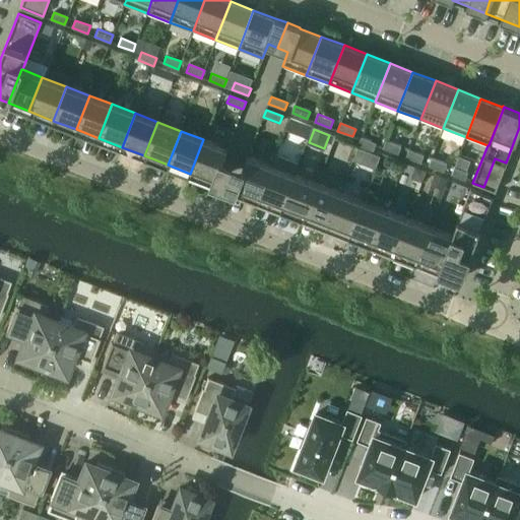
[(359,145),(374,151),(377,143),(362,137),(359,145)]
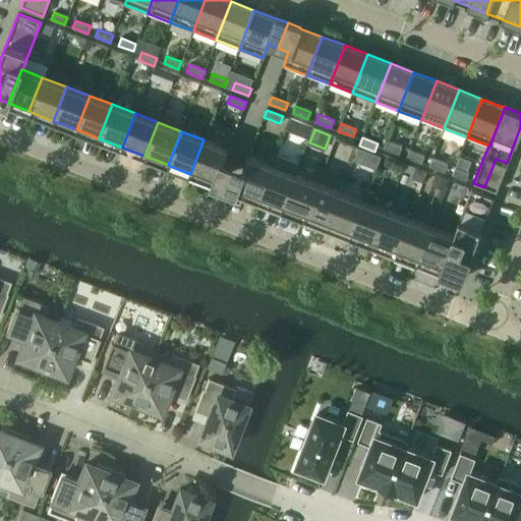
[(212,182),(224,187),(233,166),(223,162),(228,149),(204,139),(190,174),(212,182)]
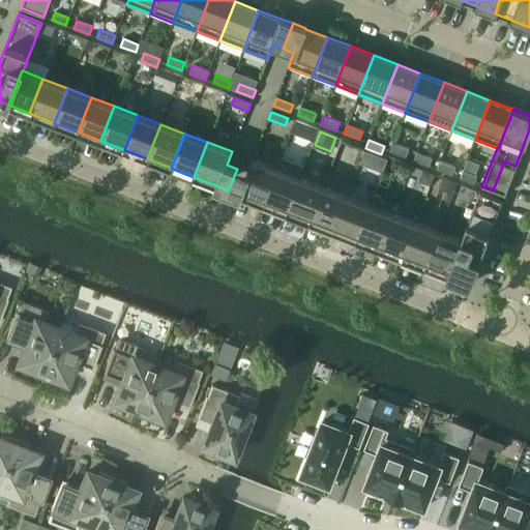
[(390,151),(405,157),(408,149),(393,143),(390,151)]
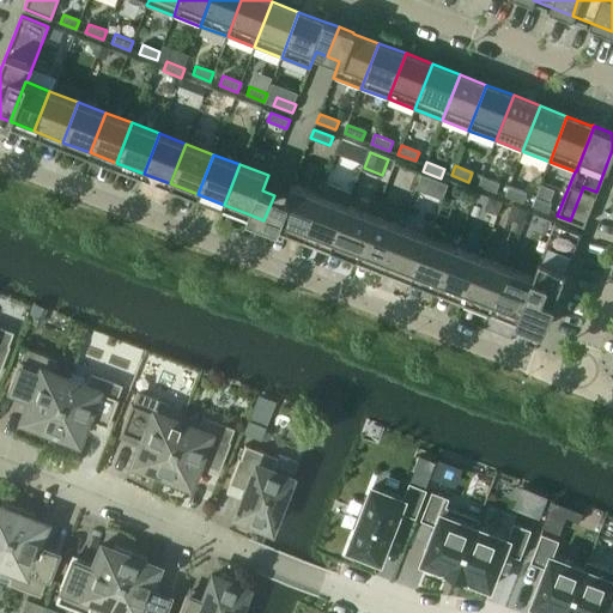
[(478,186),(496,192),(499,183),(481,176),(478,186)]
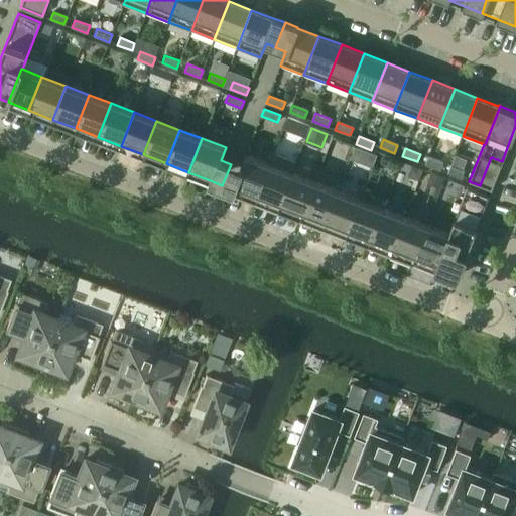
[(256,199),(278,207),(291,173),(295,162),(273,154),(269,164),(256,199)]
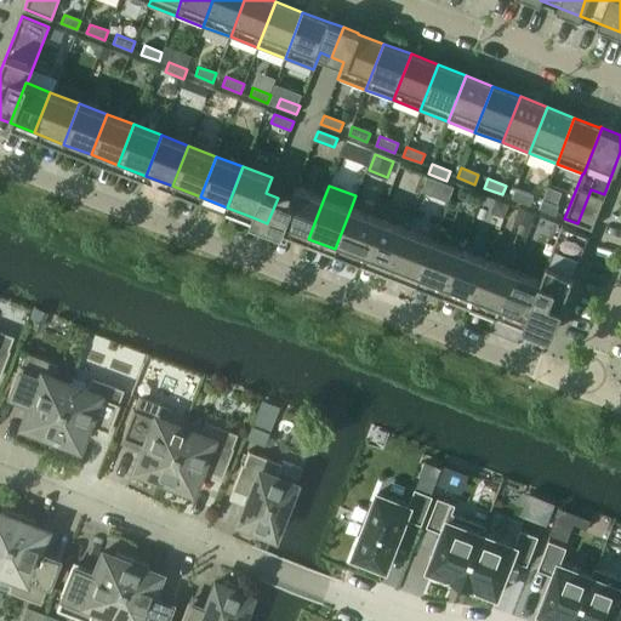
[(283,229),(308,239),(324,198),(295,187),(289,201),(278,198),(267,223),(281,229),(283,229)]
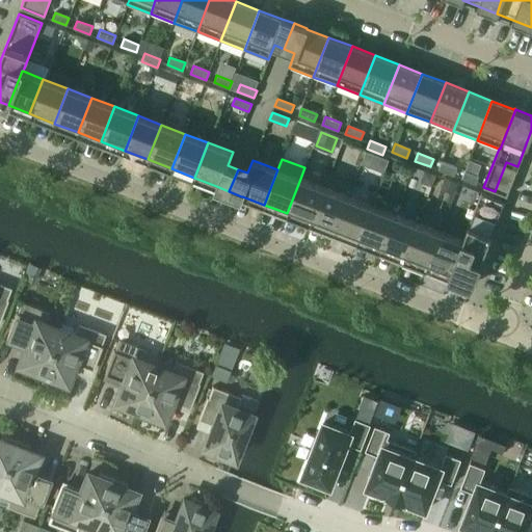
[(437,169),(453,176),(456,167),(441,162),(437,169)]
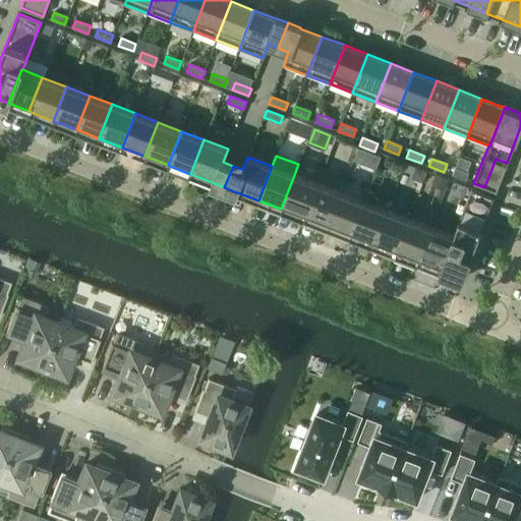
[(484,187),(496,192),(507,163),(496,159),(484,187)]
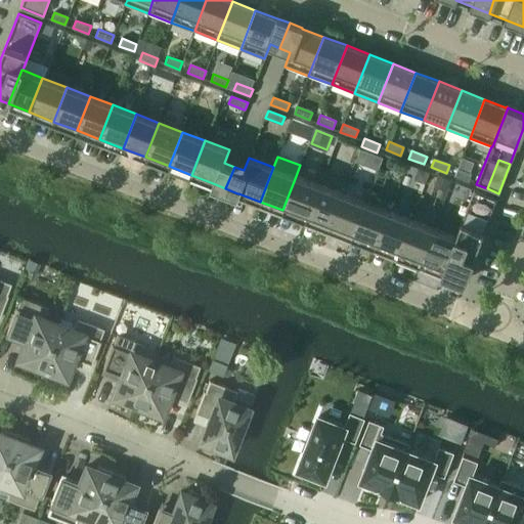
[(454,176),(468,181),(471,174),(457,168),(454,176)]
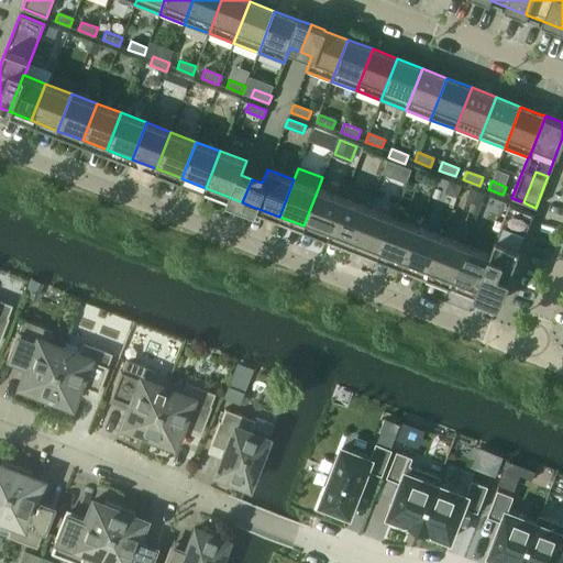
[(304,225),(329,235),(343,199),(318,189),(304,225)]
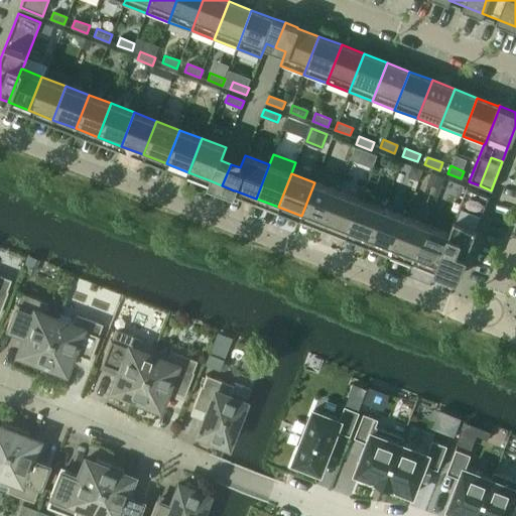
[(301,216),(324,225),(337,190),(314,182),(301,216)]
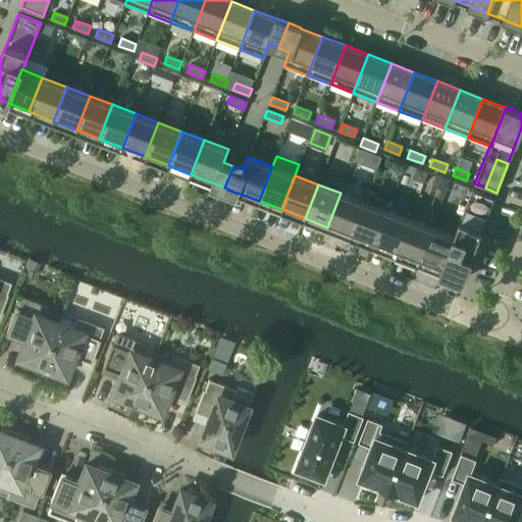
[(441,271),(463,279),(464,277),(494,198),(472,190),(454,237),(455,238),(441,271)]
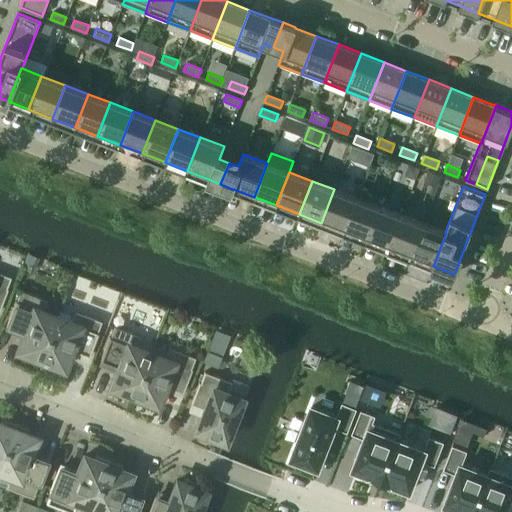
[(321,223),(344,232),(357,198),(334,189),(321,223)]
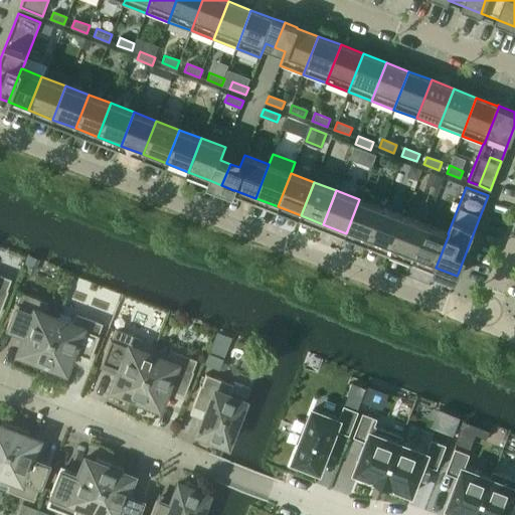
[(346,233),(368,241),(381,208),(359,199),(346,233)]
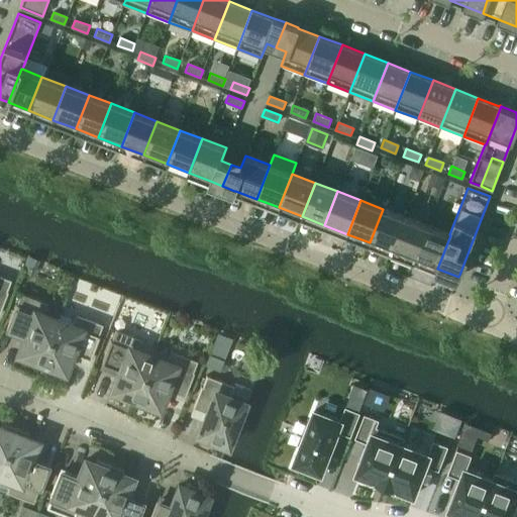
[(370,242),(392,251),(405,217),(383,209),(370,242)]
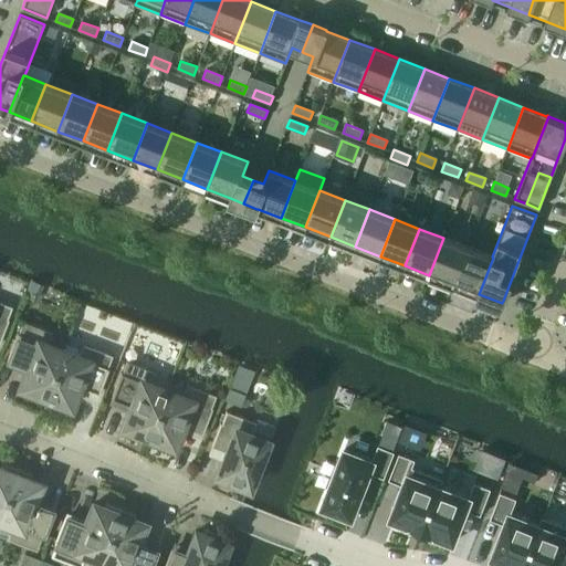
[(429,275),(454,285),(469,248),(443,238),(429,275)]
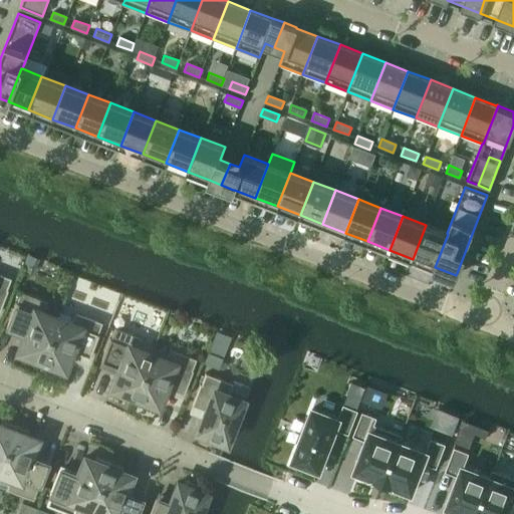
[(413,259),(435,267),(448,234),(447,233),(426,225),(413,259)]
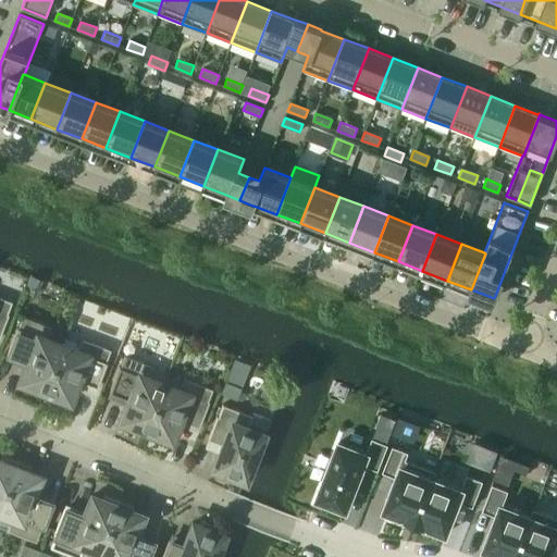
[(0,333),(8,314),(7,314),(11,301),(0,297),(0,333)]
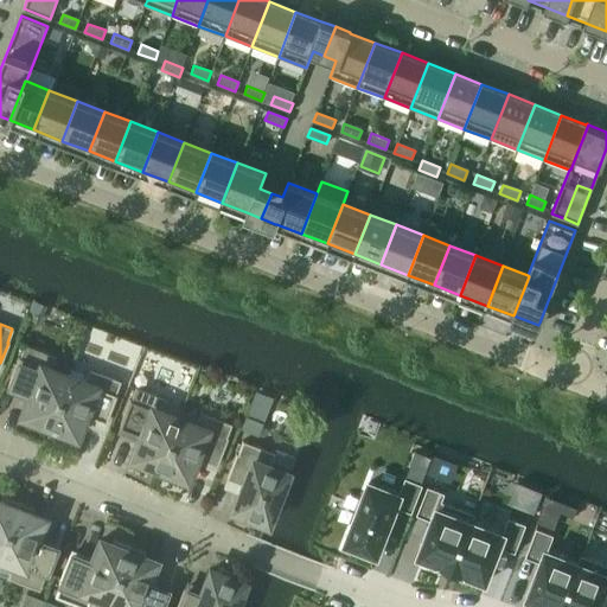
[(18,357),(7,385),(29,393),(19,415),(32,420),(30,426),(45,432),(66,376),(50,370),(56,357),(24,344),(19,358),(18,357)]
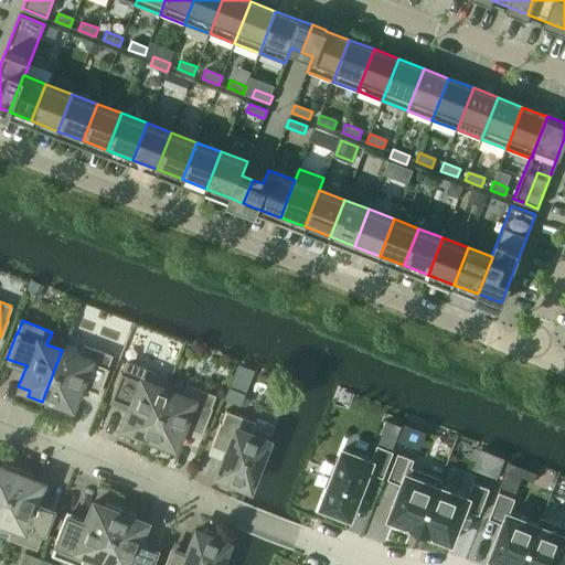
[(62,350),(42,402),(56,407),(59,402),(70,406),(77,385),(97,393),(107,368),(106,368),(110,354),(82,343),(81,348),(64,341),(62,350)]
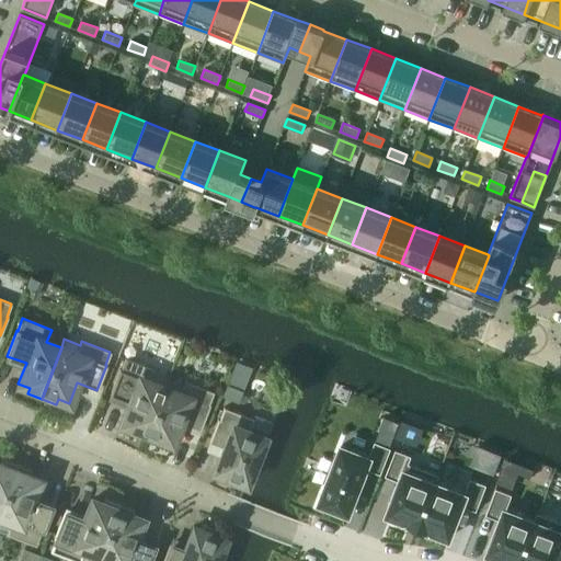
[(129,433),(144,439),(164,387),(149,381),(155,369),(125,357),(121,370),(119,369),(110,396),(129,403),(121,424),(132,427),(129,433)]
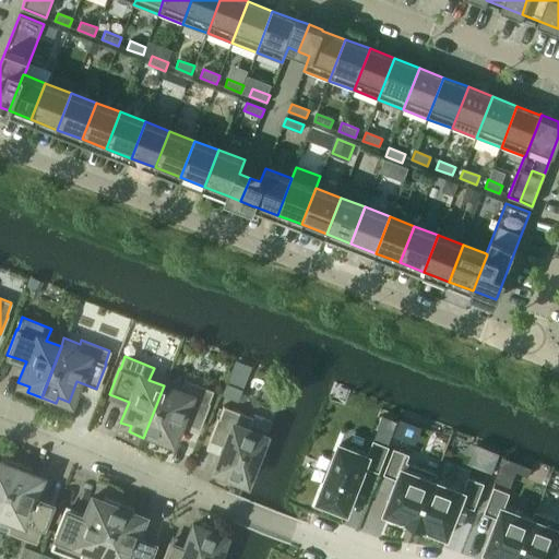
[(143,438),(158,443),(161,438),(171,442),(179,421),(199,429),(209,403),(207,403),(212,391),(183,379),(179,392),(164,385),(143,438)]
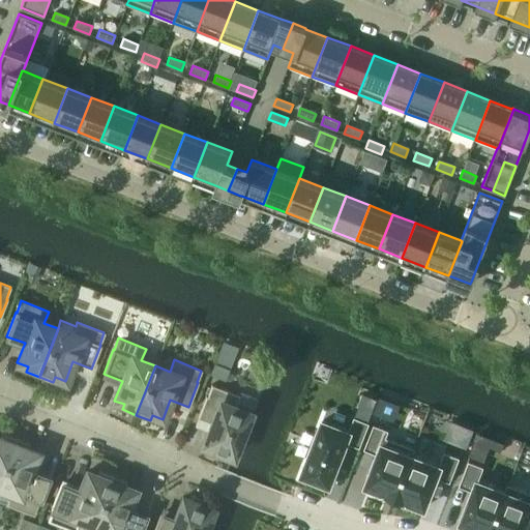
[(207,453),(224,460),(226,454),(232,458),(242,432),(246,433),(252,419),(247,418),(249,413),(234,407),(238,395),(211,385),(207,396),(205,396),(197,418),(211,423),(203,445),(209,448),(207,453)]
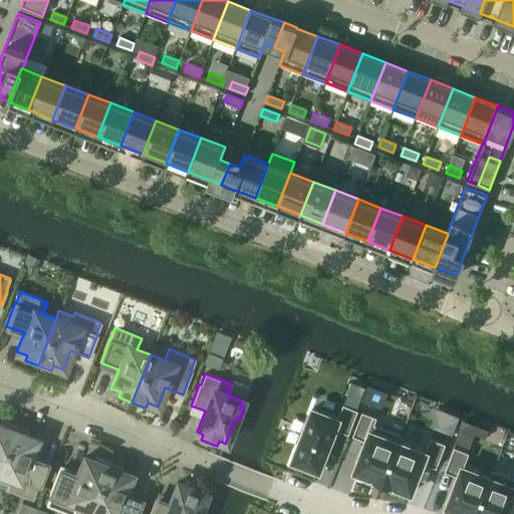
[(296,450),(292,460),(297,462),(296,462),(299,464),(300,463),(311,467),(311,468),(314,469),(314,468),(319,470),(335,429),(348,434),(357,410),(343,405),(338,418),(312,408),(308,418),(306,422),(307,422),(297,446),(295,450),(296,450)]
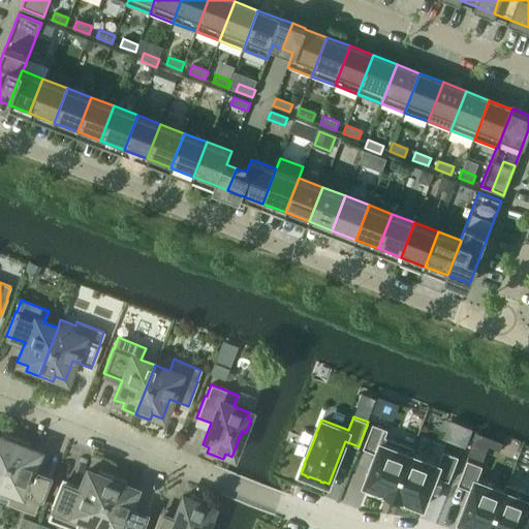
[(373,424),(363,448),(376,454),(365,485),(383,492),(383,493),(386,494),(394,496),(410,455),(412,447),(384,436),(387,430),(373,424)]
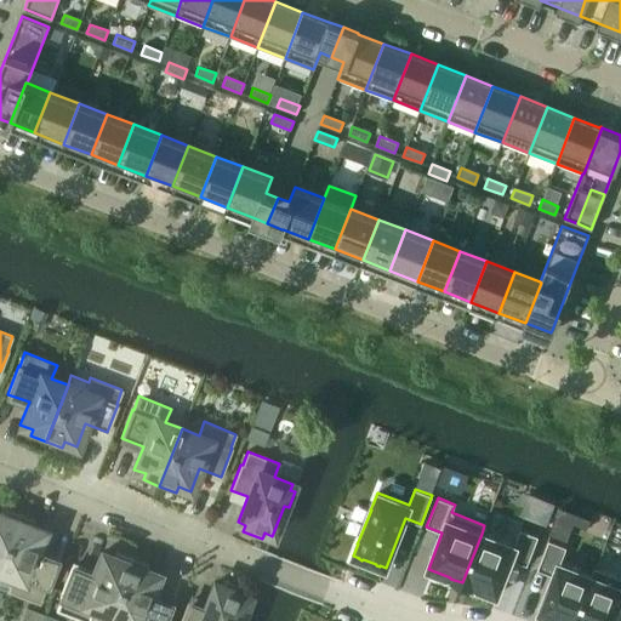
[(0,559),(18,513),(3,507),(0,512),(0,559)]
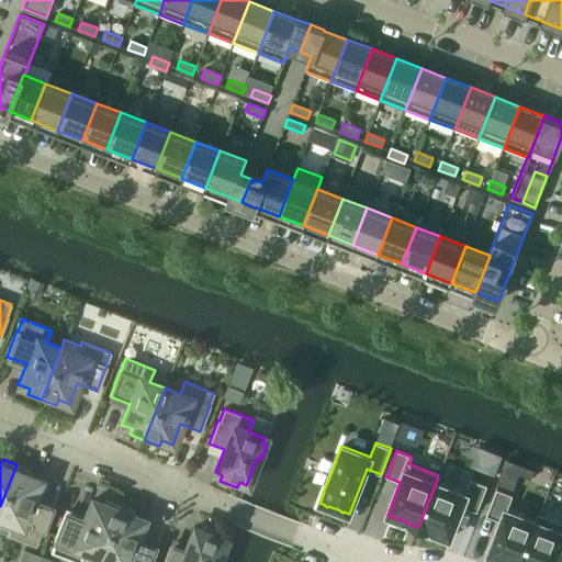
[(7,535),(35,546),(41,534),(42,535),(52,508),(32,501),(40,480),(29,475),(31,470),(17,464),(0,506),(0,517),(11,523),(7,535)]
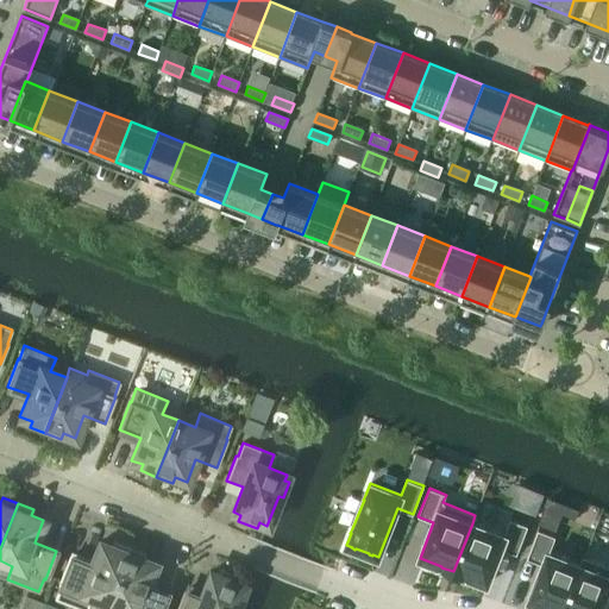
[(472,523),(453,571),(462,575),(460,575),(465,576),(487,584),(501,548),(516,554),(527,526),(510,519),(504,535),(473,523),(476,515),(475,515),(472,523)]
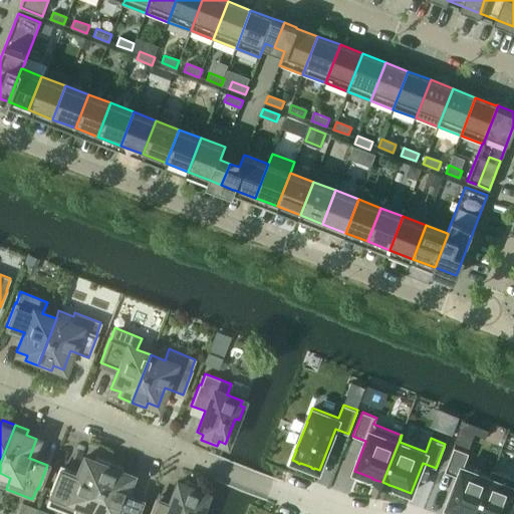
[(454,447),(445,471),(458,476),(447,506),(465,513),(464,513),(475,513),(493,470),(492,470),(489,477),(463,467),(469,453),(454,447)]
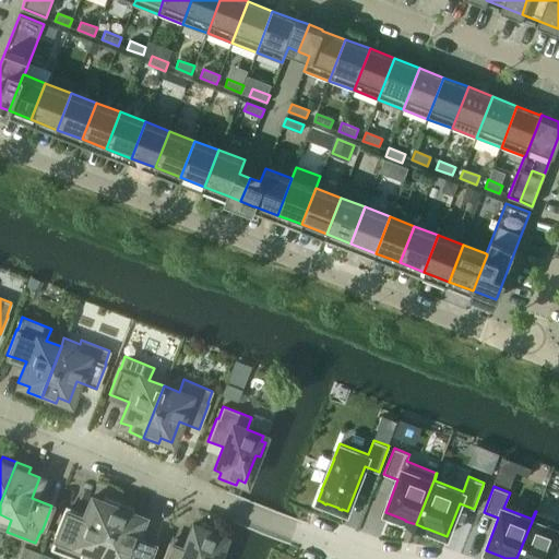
[(79,558),(83,547),(98,554),(118,502),(104,496),(102,501),(91,497),(83,518),(63,510),(54,536),(55,536),(50,548),(76,558),(79,558)]
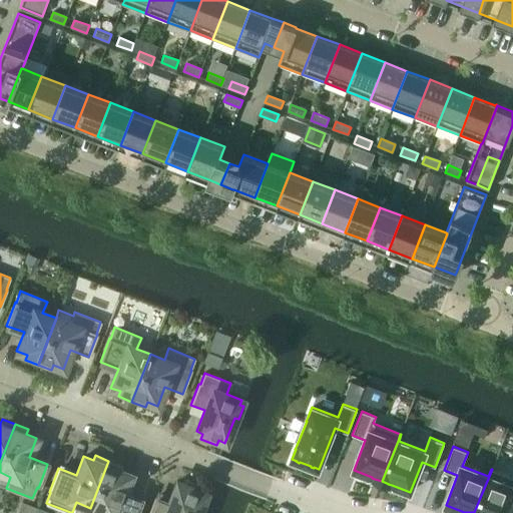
[(135,512),(140,500),(122,493),(130,474),(120,471),(122,466),(108,461),(90,508),(103,512),(135,512)]
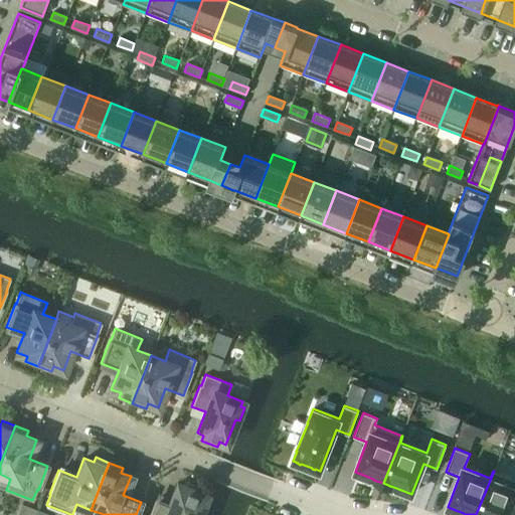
[(514,479),(494,471),(476,514),(508,514),(514,497),(514,479)]
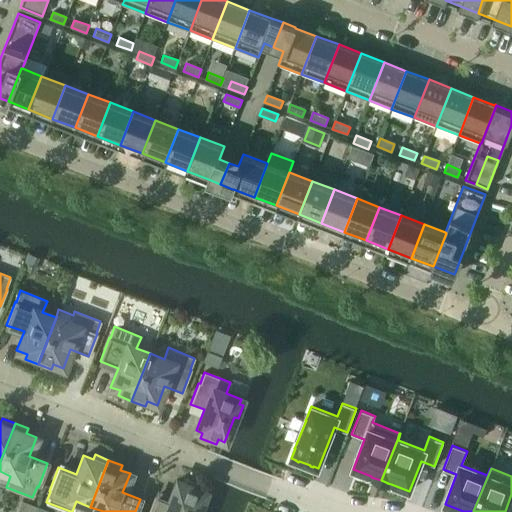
[(196,511),(205,491),(198,489),(200,484),(185,478),(183,483),(176,480),(168,502),(154,497),(148,511),(196,511)]
